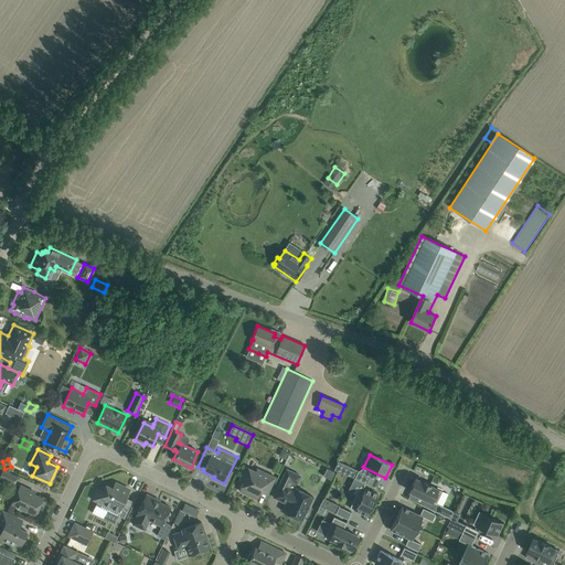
[(0,478),(13,486),(18,477),(0,467),(0,478)]
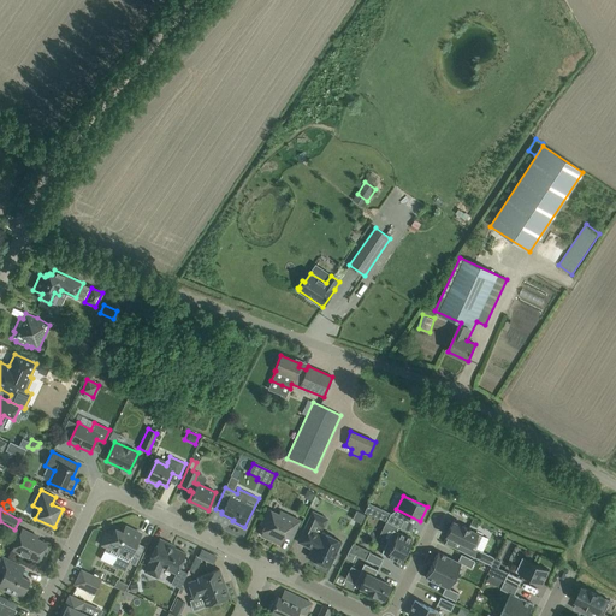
[(265,526),(260,534),(280,544),(284,535),(291,539),(300,521),(279,510),(278,514),(268,509),(261,525),(265,526)]
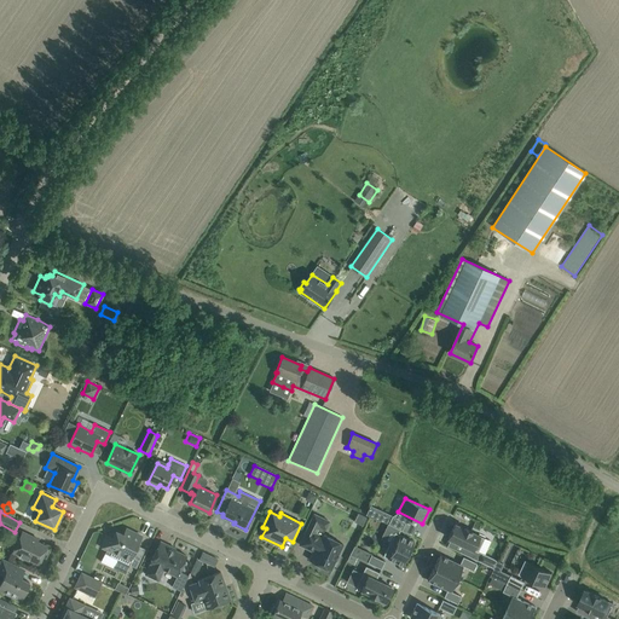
[(358,513),(353,521),(362,526),(366,518),(365,516),(358,513)]
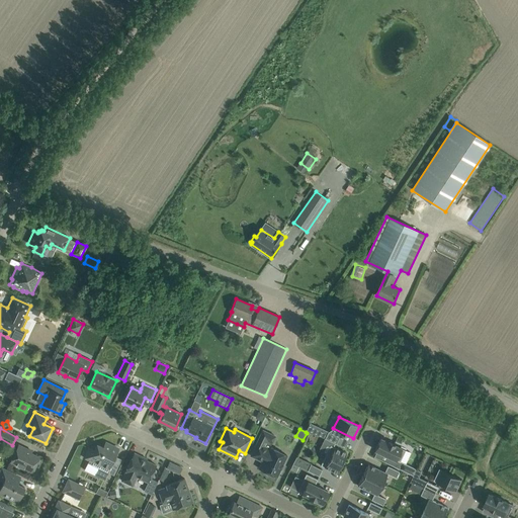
[(250,455),(262,461),(258,468),(276,478),(278,473),(280,472),(281,469),(280,468),(286,455),(269,447),(271,442),(272,442),(275,436),(263,430),(250,455)]
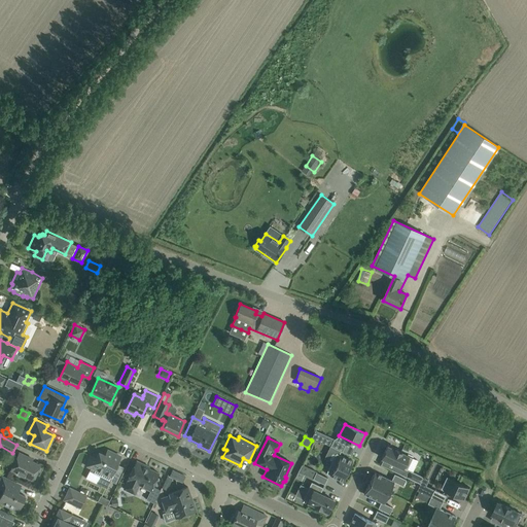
[(330,446),(342,452),(345,445),(334,440),(330,446)]
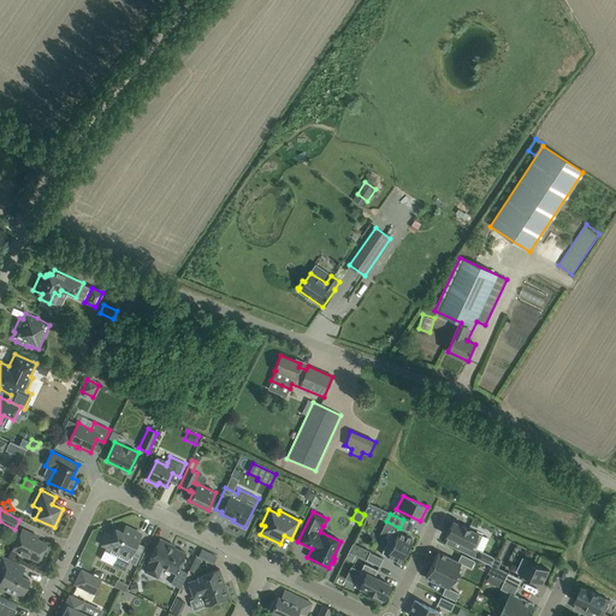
[(446,535),(461,543),(457,550),(492,566),(496,558),(475,549),(481,535),(452,522),(446,535)]
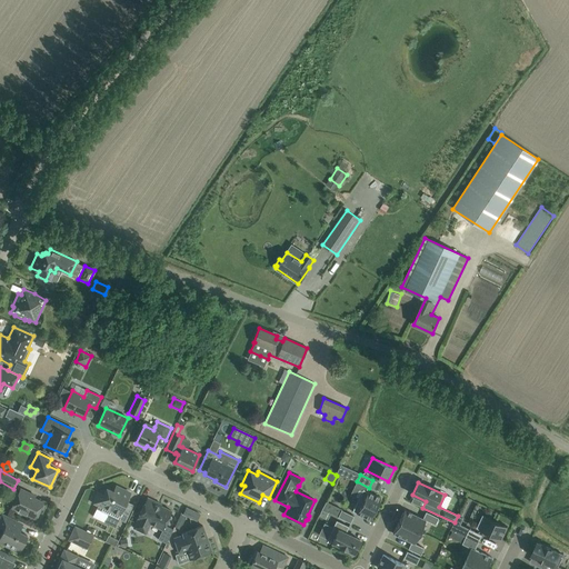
[(115,527),(118,519),(125,522),(133,505),(127,501),(130,493),(116,487),(113,491),(110,490),(105,492),(103,495),(98,491),(92,502),(99,506),(98,508),(97,508),(97,509),(109,515),(106,521),(115,526),(113,527),(115,527)]
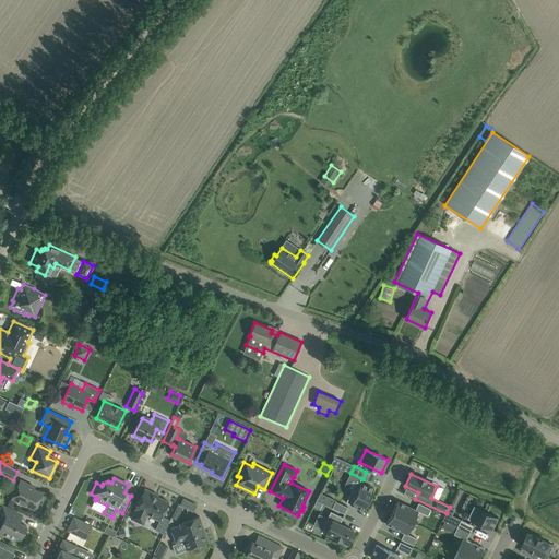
[(35,509),(43,494),(28,487),(30,485),(20,480),(11,498),(20,502),(20,504),(24,507),(26,504),(35,509)]
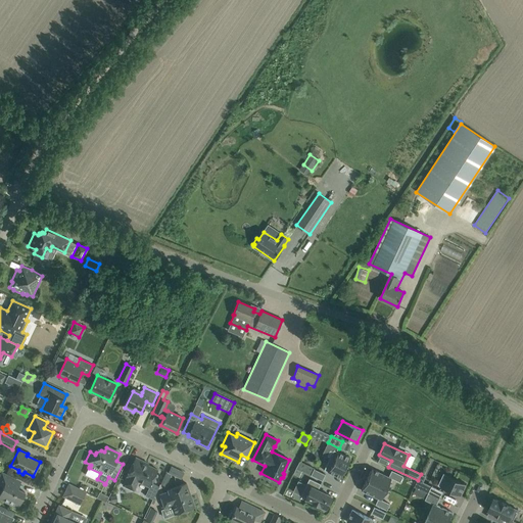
[(333,449),(324,470),(340,478),(349,458),(333,449)]
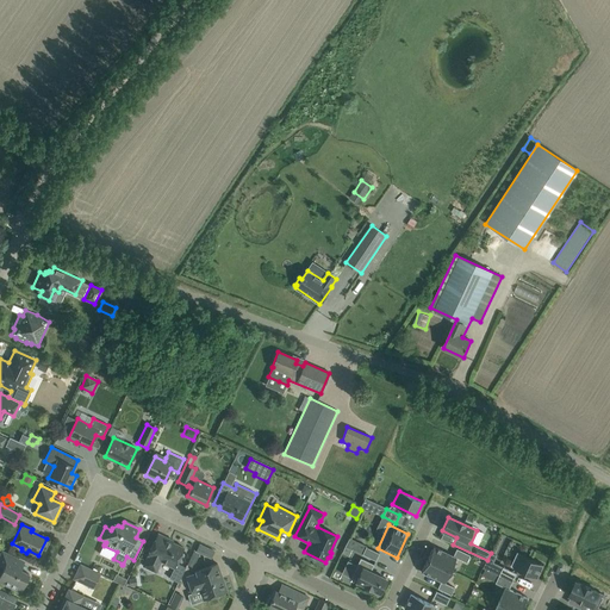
[(173,542),(173,541),(157,534),(148,555),(143,566),(156,572),(161,561),(174,568),(178,561),(184,548),(173,542)]
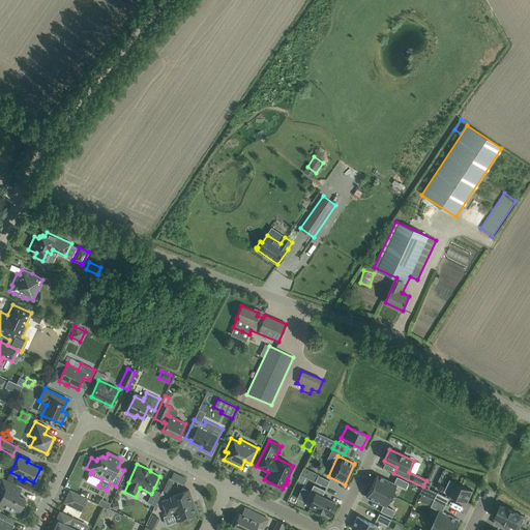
[(182,489),(187,476),(173,471),(168,482),(182,489)]
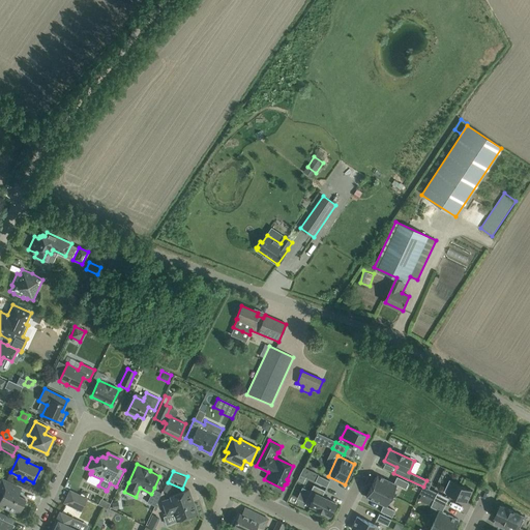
[(300,474),(297,480),(303,483),(306,477),(300,474)]
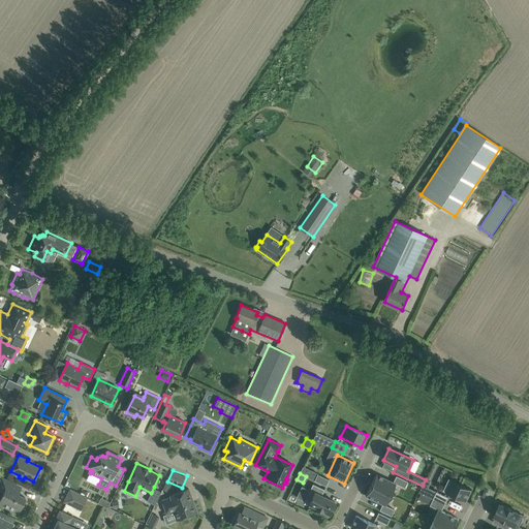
[(325,486),(329,479),(317,474),(314,480),(325,486)]
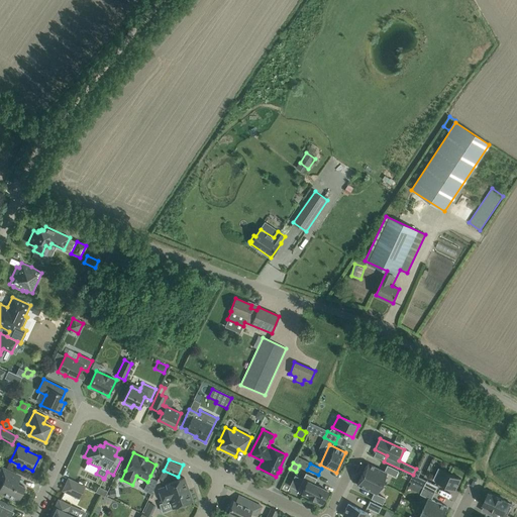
[(382,483),(387,473),(395,477),(398,471),(387,466),(384,471),(368,463),(363,474),(382,483)]
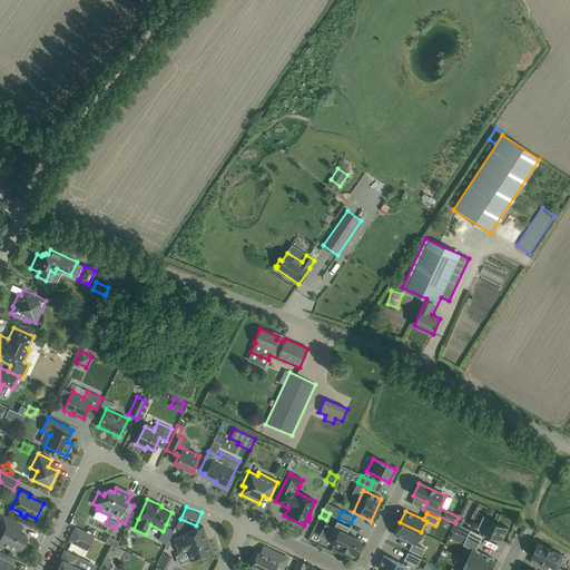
[(27,537),(21,533),(25,526),(18,522),(2,516),(0,519),(0,530),(2,532),(0,537),(0,543),(19,553),(27,537)]
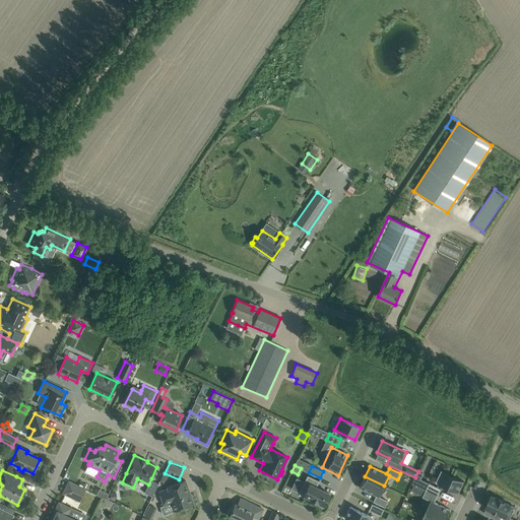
[(458,494),(464,481),(442,470),(436,482),(458,494)]
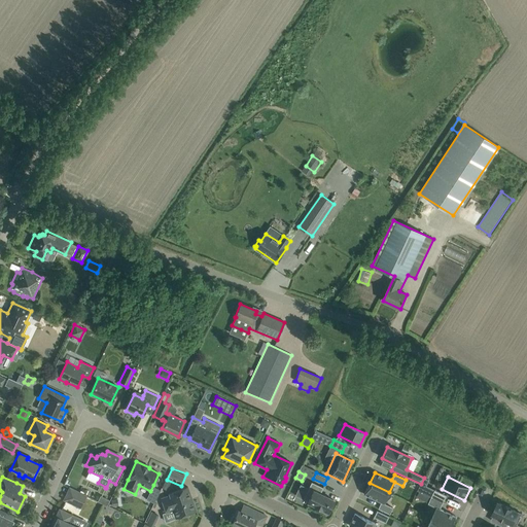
[(334,500),(320,494),(323,488),(311,482),(303,499),(314,505),(320,508),(321,508),(327,512),(334,500)]
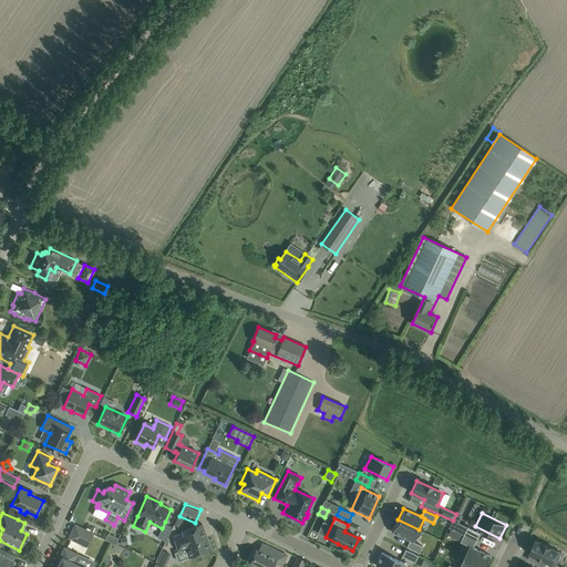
[(391,532),(410,540),(406,547),(419,553),(422,546),(412,542),(419,529),(398,519),(391,532)]
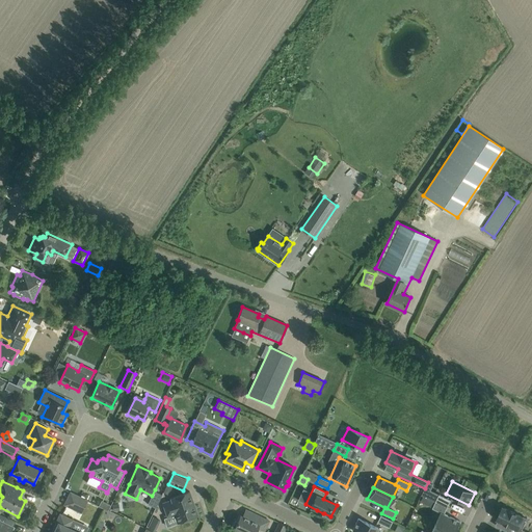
[(170,500),(162,503),(167,517),(164,519),(167,526),(179,523),(197,515),(189,491),(170,499),(170,500)]
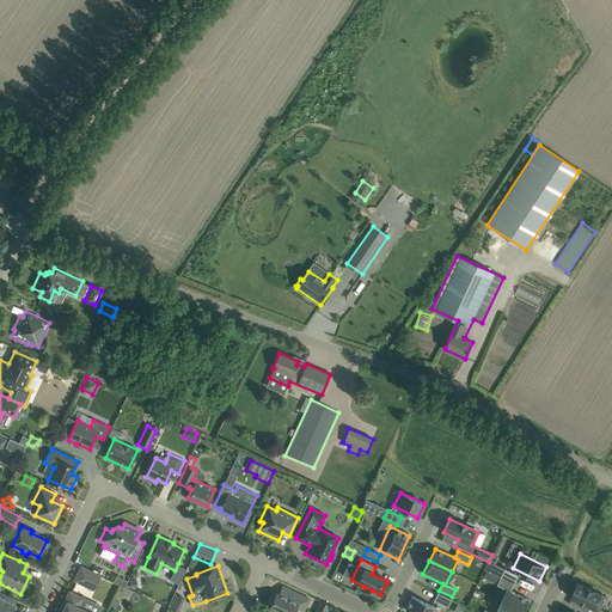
[(101,576),(80,567),(85,569),(79,582),(74,580),(74,581),(93,591),(101,576)]
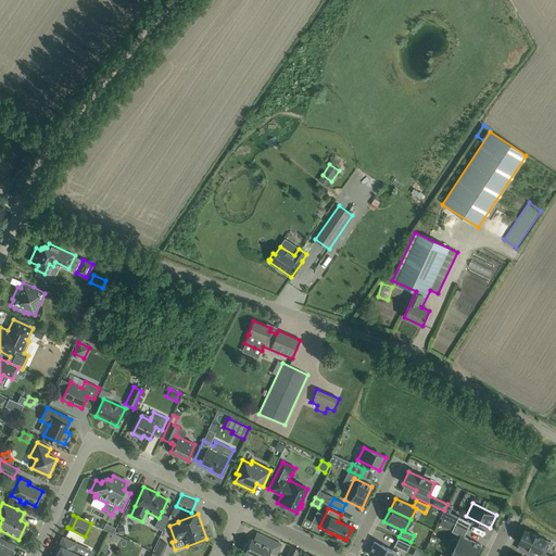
[(467,531),(471,522),(459,517),(455,525),(467,531)]
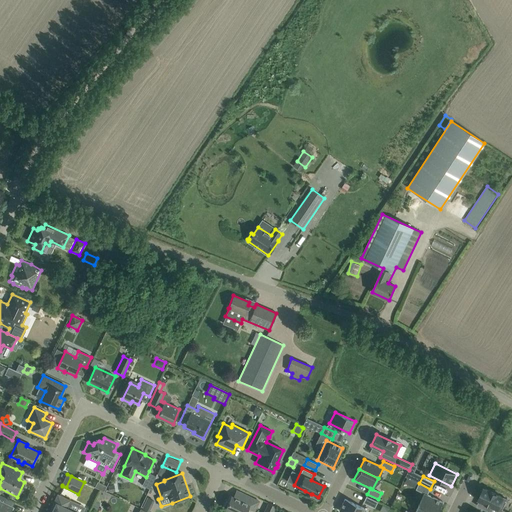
[(103,491),(105,486),(98,483),(99,482),(98,482),(96,488),(103,491)]
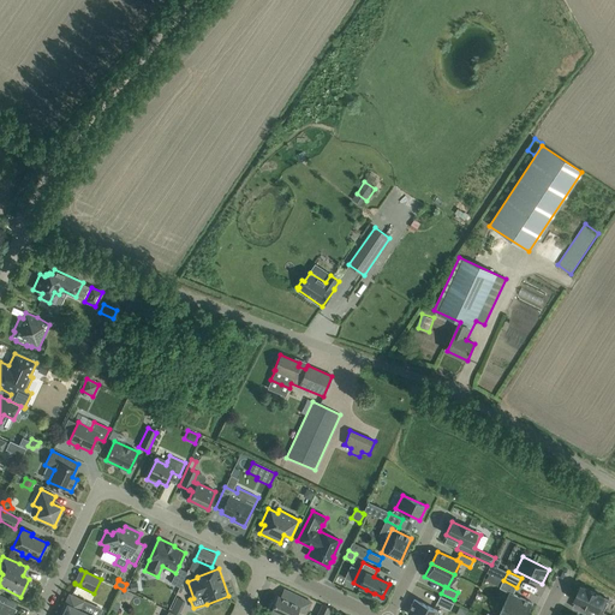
[(503,580),(500,587),(509,592),(503,605),(524,614),(526,614),(532,603),(514,593),(517,587),(503,580)]
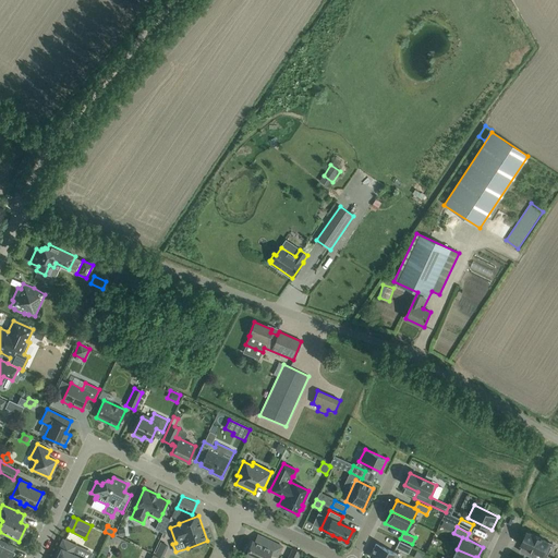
[(532,557),(533,557),(552,557),(547,556),(553,544),(541,538),(534,535),(526,532),(525,535),(524,534),(521,541),(522,542),(521,544),(529,548),(534,550),(532,557)]
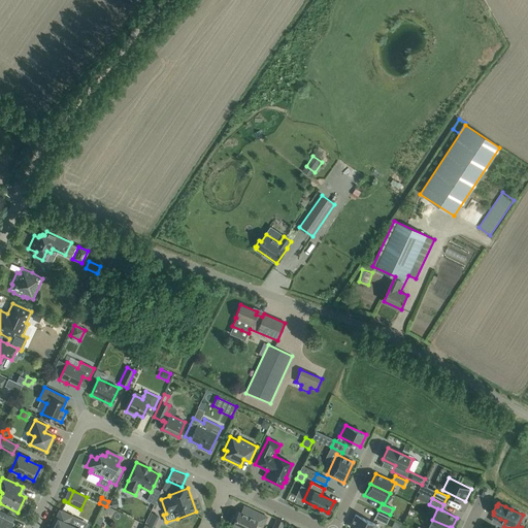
[(0,527),(9,527),(12,523),(3,519),(6,514),(0,509),(0,527)]
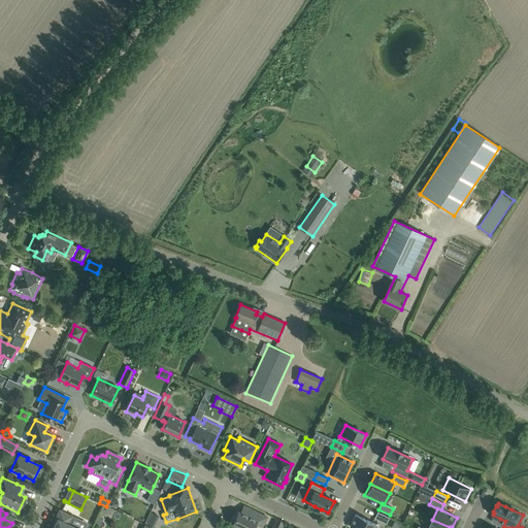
[(77,527),(68,524),(72,516),(59,509),(56,518),(57,519),(53,527),(77,527)]
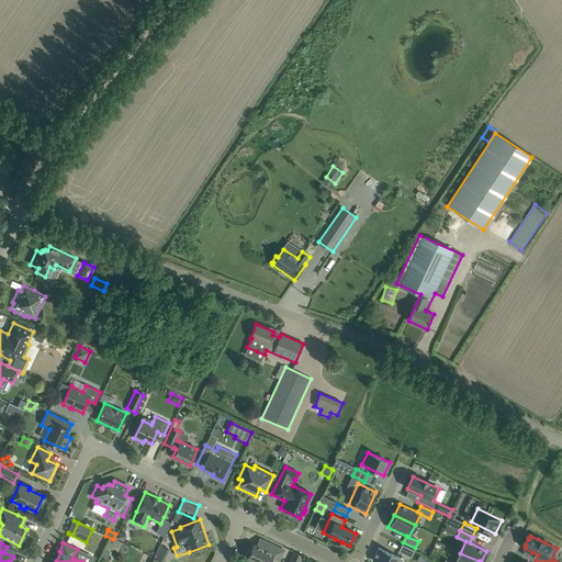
[(279,561),(284,550),(269,543),(270,544),(267,551),(254,544),(250,551),(248,550),(245,557),(247,558),(247,559),(253,561),(269,561),(272,558),(279,561)]
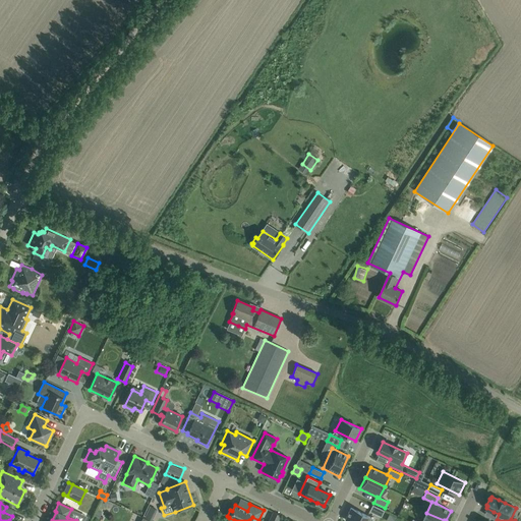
[(157,509),(150,505),(145,516),(153,519),(157,509)]
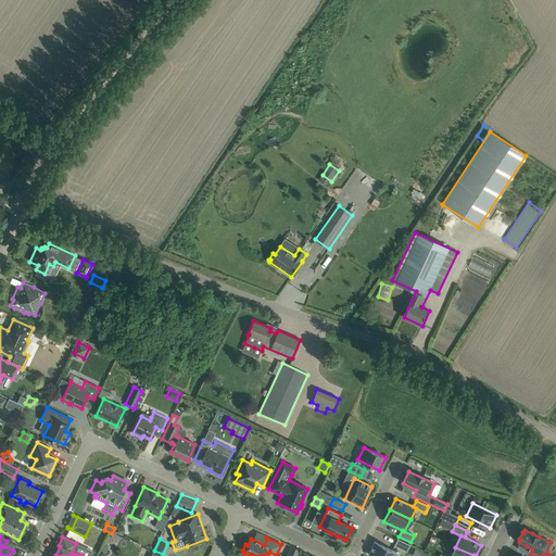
[(409,545),(397,539),(394,546),(406,552),(409,545)]
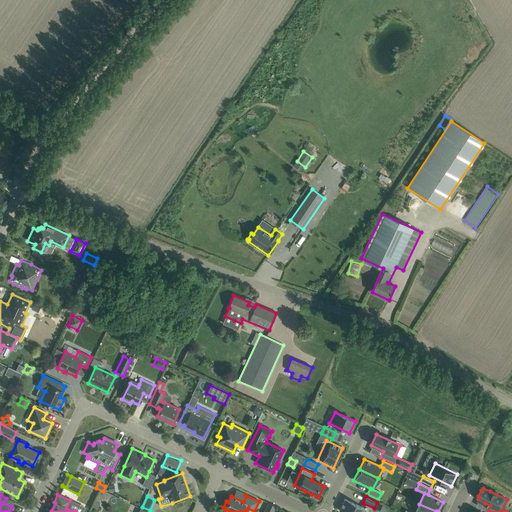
[(345,499),(339,510),(342,511),(365,511),(367,509),(345,499)]
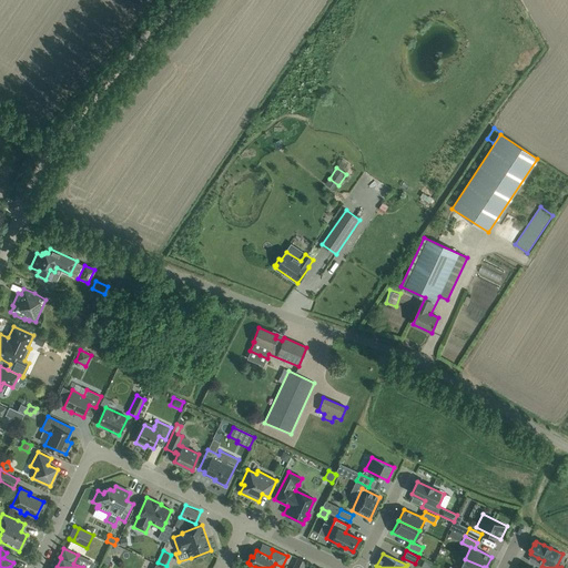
[(302,567),(305,561),(297,558),(293,567),(302,567)]
